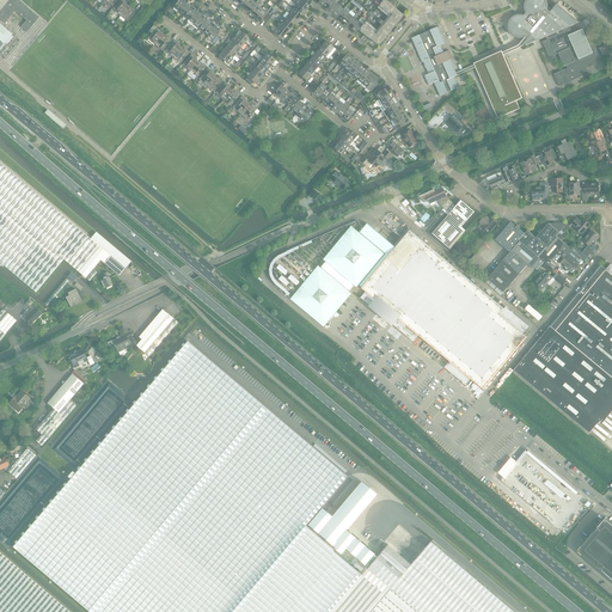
[(0,0),(0,18),(5,23),(16,11),(26,20),(20,26),(26,32),(38,18),(18,0),(0,0)]
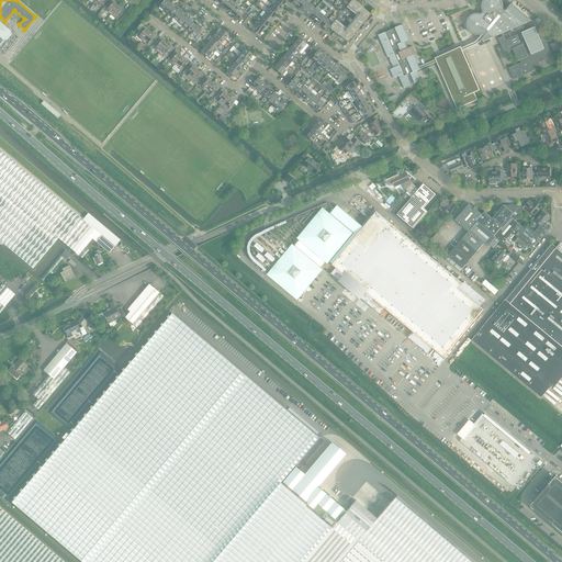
[(110,0),(103,9),(111,14),(117,6),(114,2),(115,1),(113,0),(110,0)]
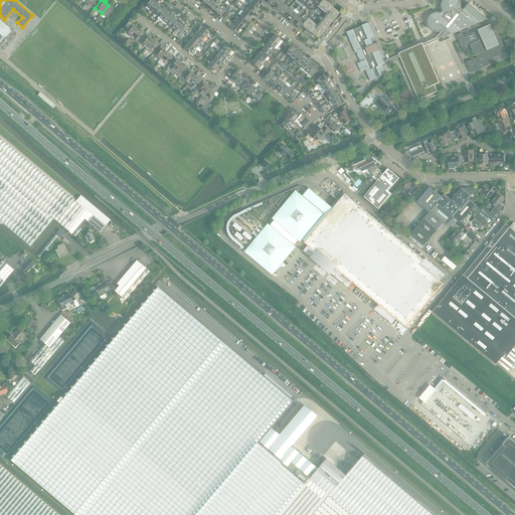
[(150,0),(146,6),(150,9),(157,2),(154,0),(150,0)]
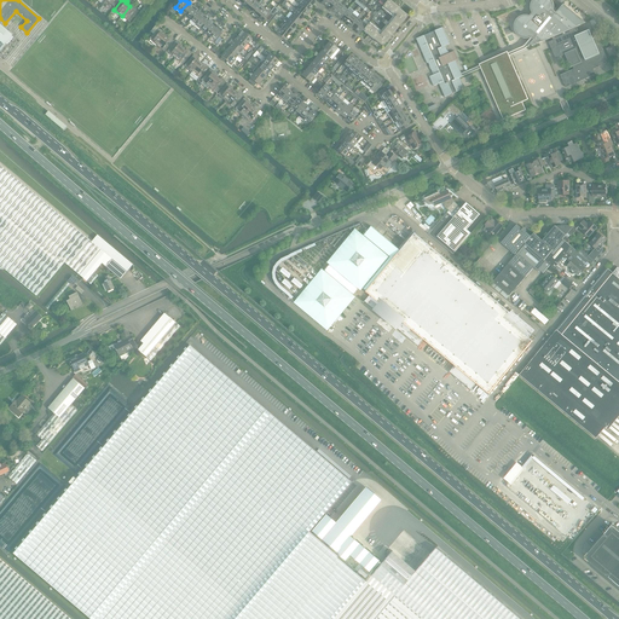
[(248,9),(253,13),(262,1),(261,0),(260,0),(259,4),(255,0),(248,9)]
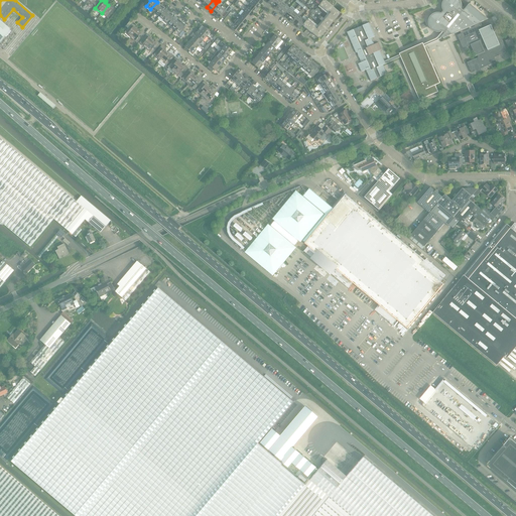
[(253,0),(250,4),(258,10),(259,8),(258,7),(260,5),(253,0)]
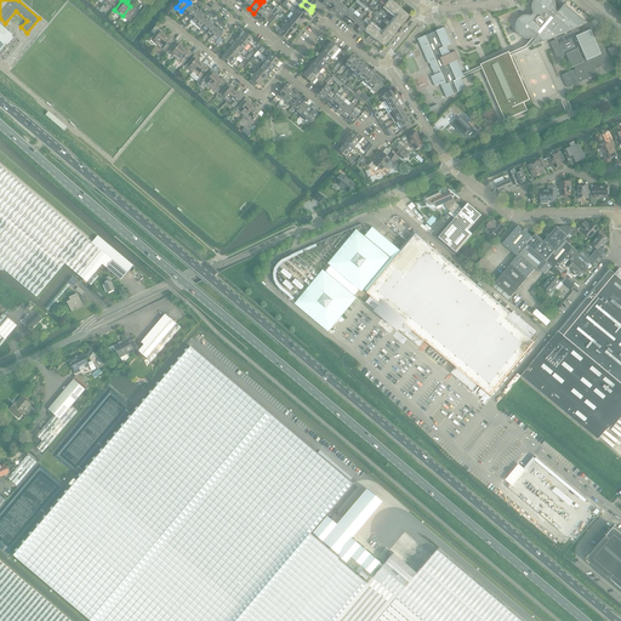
[(340,1),(336,0),(332,0),(328,6),(330,9),(329,10),(331,11),(340,1)]
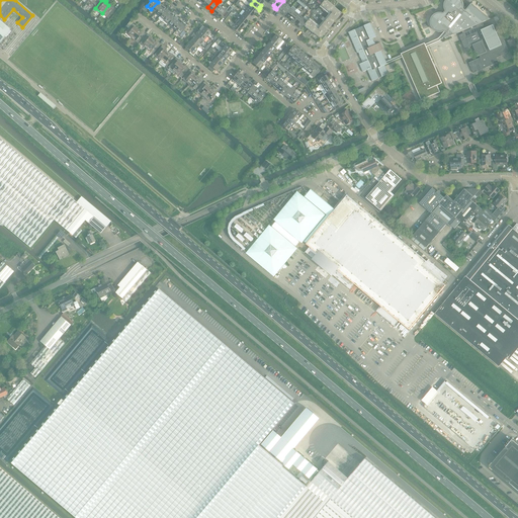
[(320,5),(329,12),(330,11),(331,12),(318,29),(317,28),(318,26),(309,19),(304,25),(312,32),(313,32),(314,33),(320,38),(341,13),(335,8),(334,7),(334,6),(326,0),(324,0),(322,3),(320,5)]
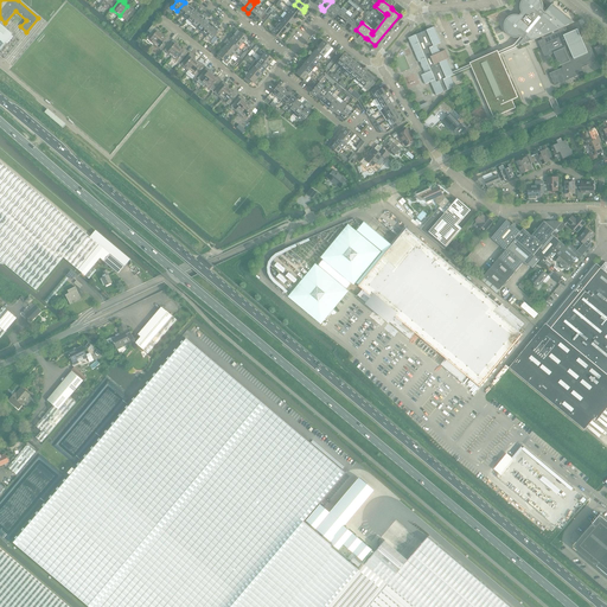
[(504,24),(504,27),(504,30),(505,31),(506,33),(508,34),(509,34),(510,36),(512,37),(515,38),(517,38),(519,37),(521,37),(515,44),(518,46),(521,43),(522,45),(531,40),(541,37),(548,33),(556,30),(566,26),(567,26),(566,25),(575,21),(553,4),(545,12),(543,10),(543,7),(543,4),(542,0),(541,0),(522,0),(522,1),(521,5),(521,7),(521,10),(522,13),(519,16),(517,14),(513,14),(511,16),(509,17),(506,19),(505,21),(504,24)]
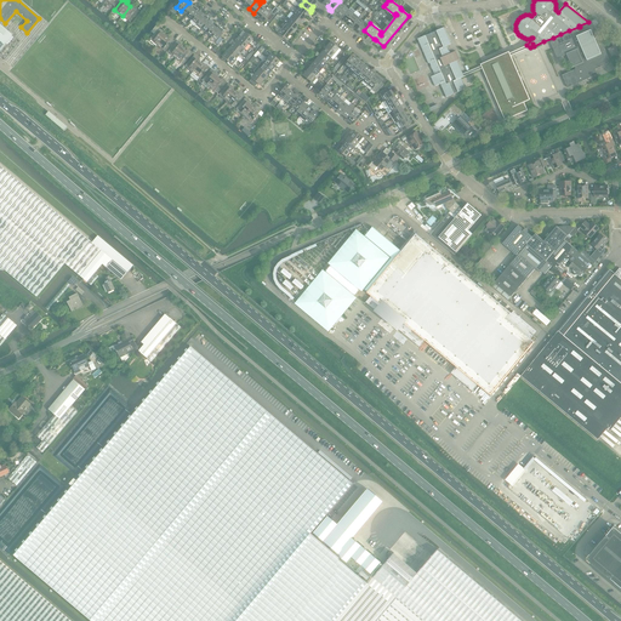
[(254,13),(260,17),(266,9),(262,6),(266,3),(263,1),(254,13)]
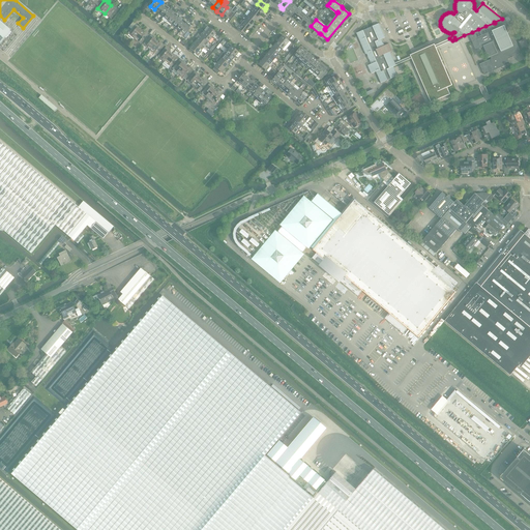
[(294,5),(290,1),(283,9),(285,11),(286,10),(288,11),(294,5)]
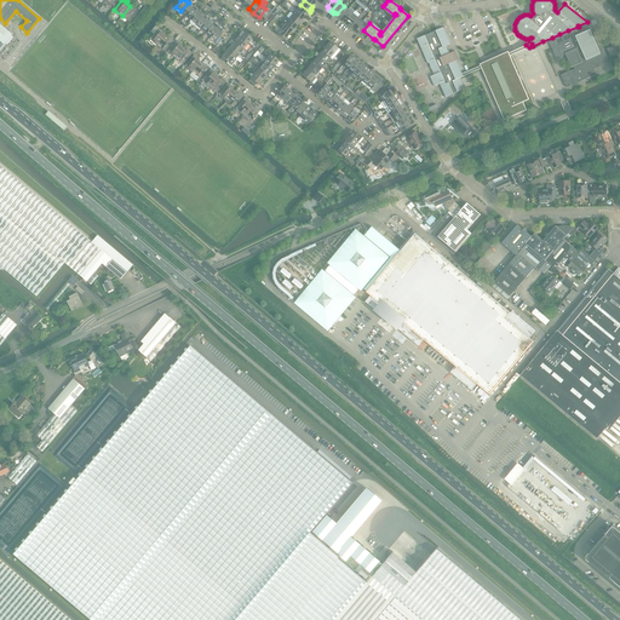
[(194,6),(189,3),(181,11),(185,16),(194,6)]
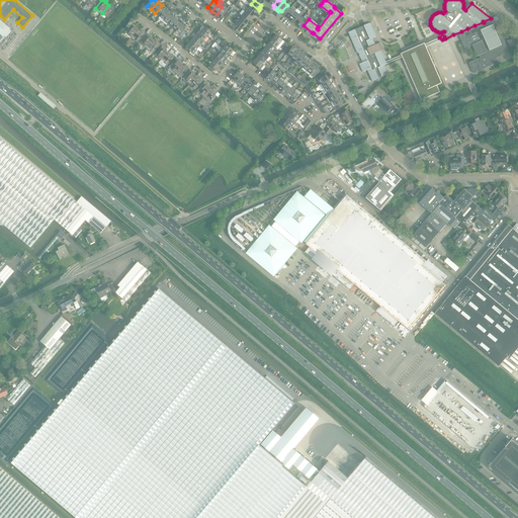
[(251,4),(248,7),(255,13),(256,11),(258,12),(259,10),(251,4)]
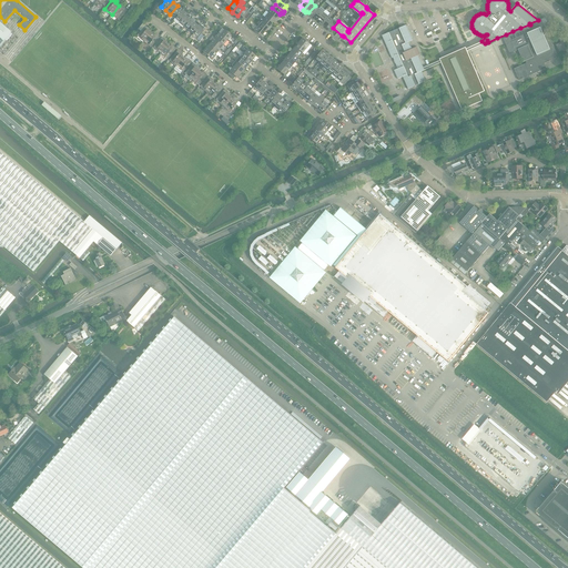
[(123,9),(119,6),(112,14),(119,20),(128,10),(124,8),(123,9)]
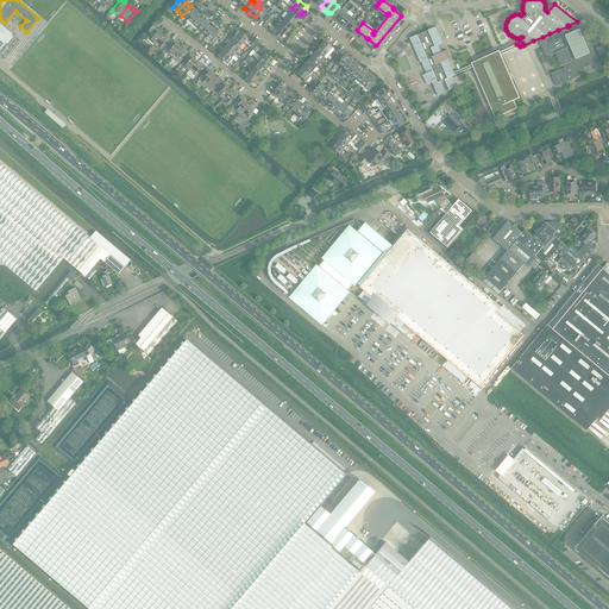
[(195,10),(190,6),(182,16),(187,19),(195,10)]
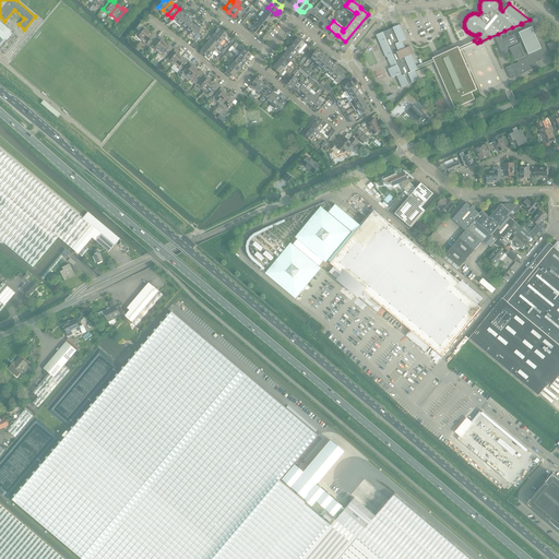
[(313,9),(310,6),(304,12),(306,14),(305,15),(307,18),(313,9)]
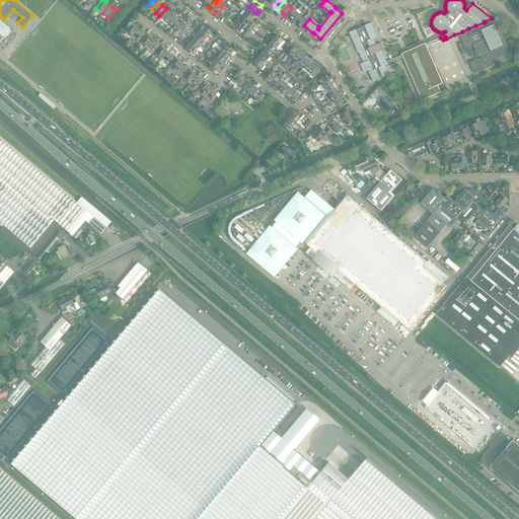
[(225,18),(231,10),(233,8),(231,7),(230,6),(226,10),(222,7),(217,14),(221,18),(222,16),(225,18)]
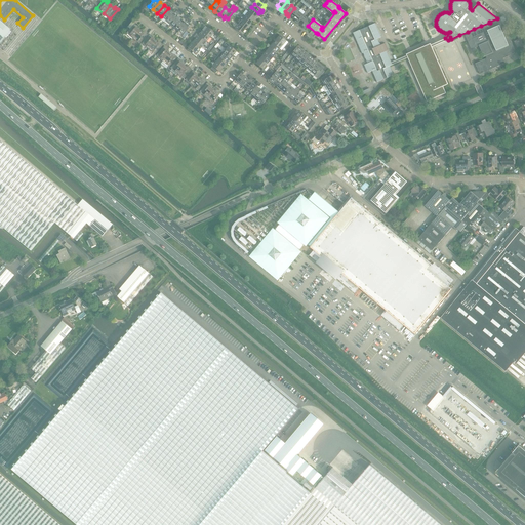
[(251,7),(248,11),(255,18),(257,16),(256,15),(258,13),(251,7)]
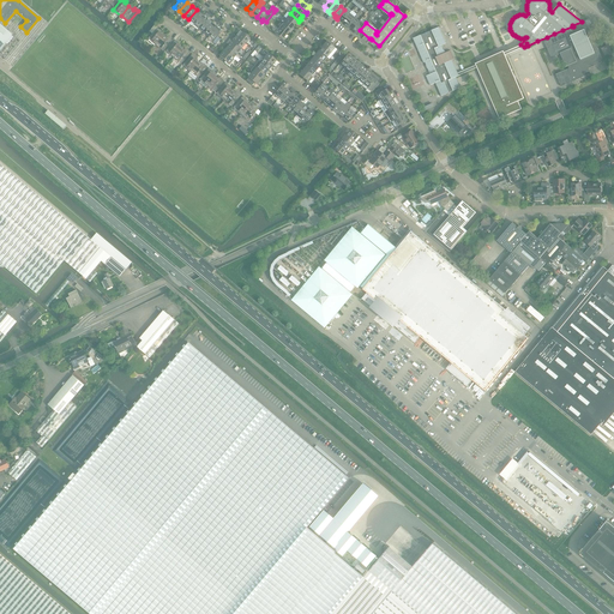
[(188,19),(194,24),(202,14),(197,10),(188,19)]
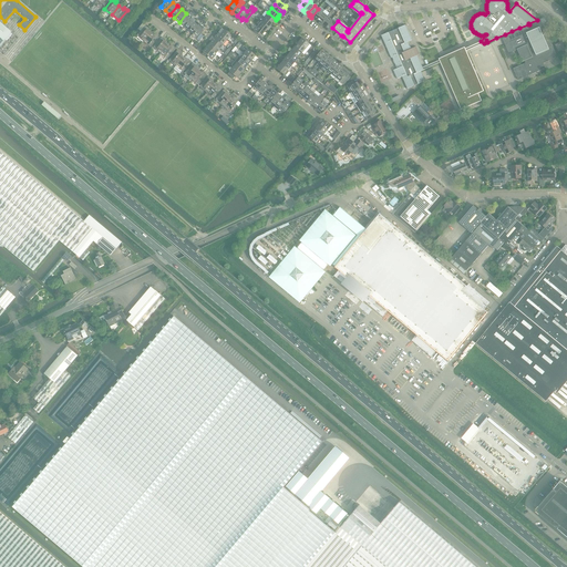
[(322,12),(318,9),(311,18),(313,19),(315,18),(317,20),(322,12)]
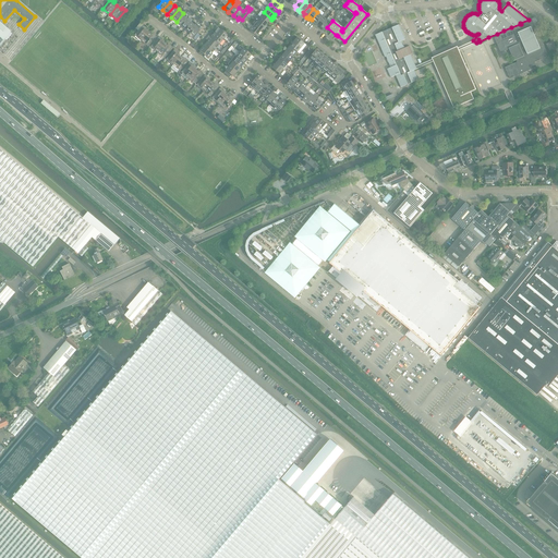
[(341,11),(339,13),(337,15),(336,17),(341,23),(343,20),(348,23),(350,20),(346,17),(348,14),(342,9),(341,11)]
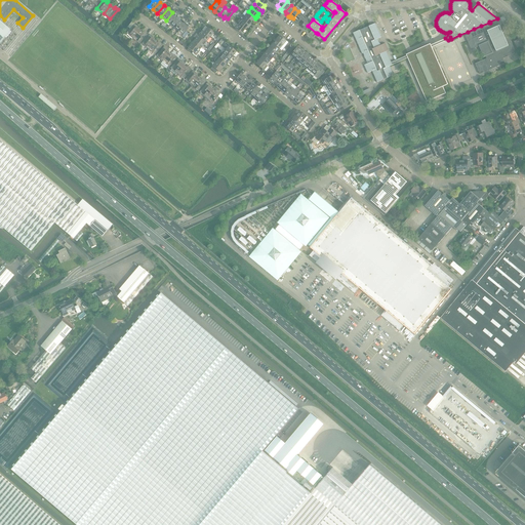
[(248,11),(244,15),(251,22),(253,19),(254,21),(255,18),(248,11)]
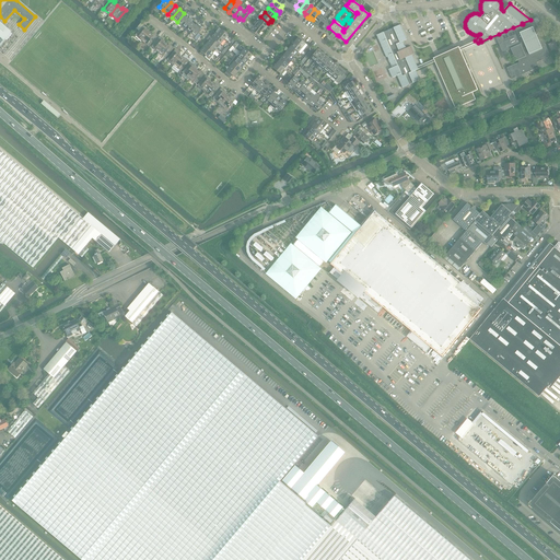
[(323,15),(318,12),(313,20),(315,22),(314,23),(316,24),(323,15)]
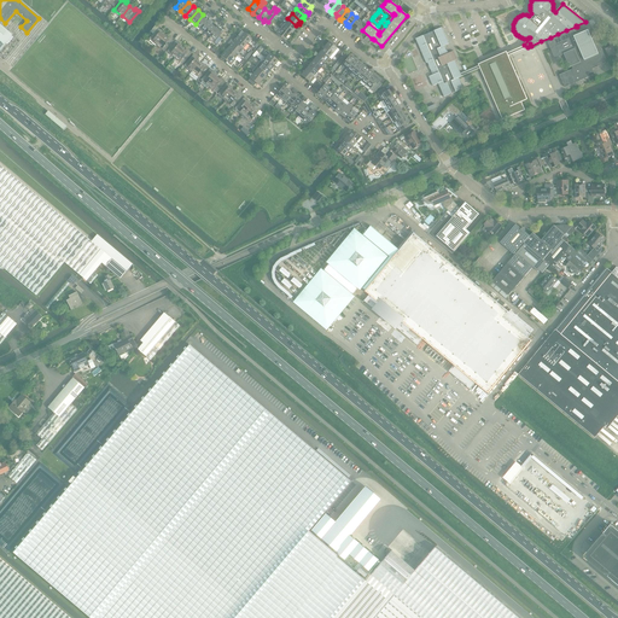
[(196,24),(200,28),(208,18),(203,15),(196,24)]
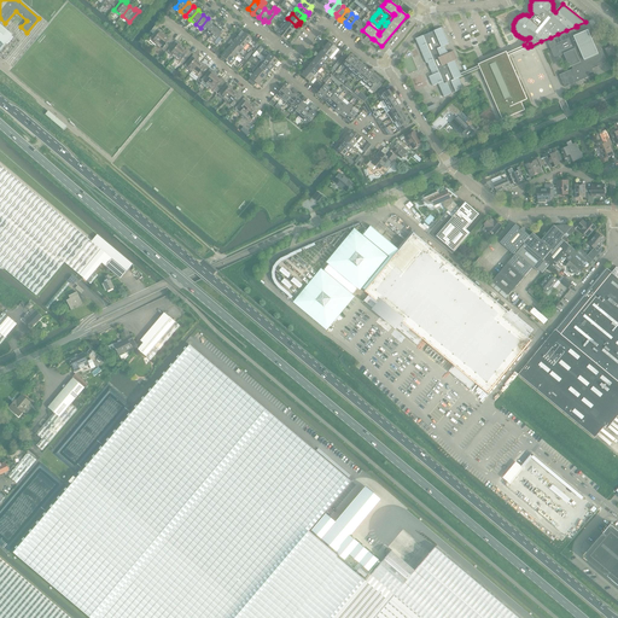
[(281,21),(284,23),(293,31),(295,29),(293,28),(296,25),(287,18),(285,16),(281,21)]
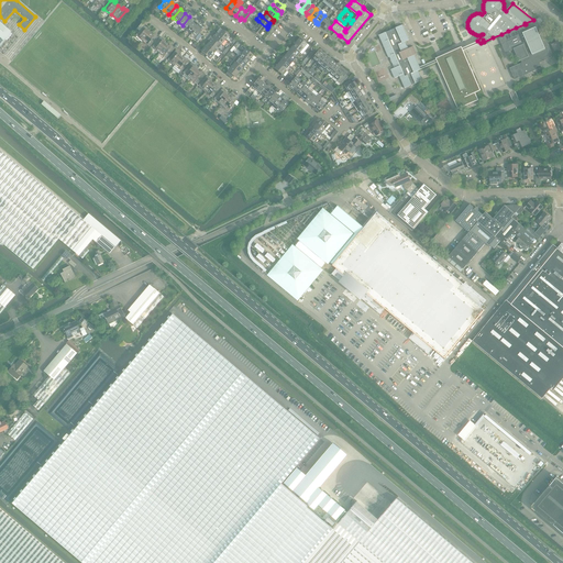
[(329,20),(324,15),(318,24),(320,26),(321,25),(323,26),(329,20)]
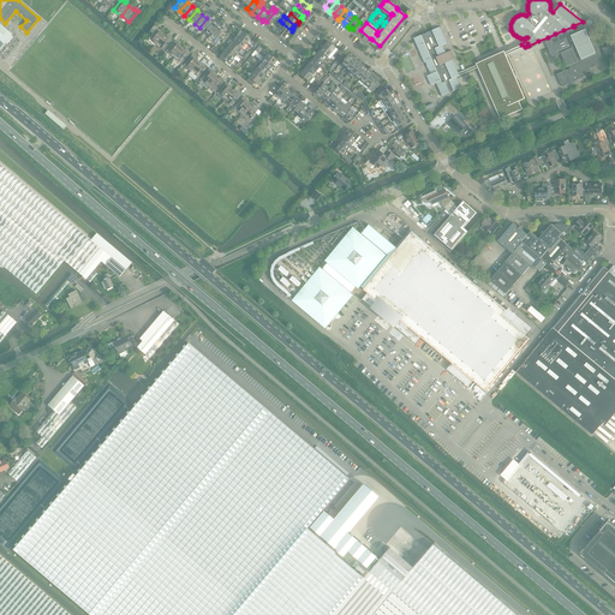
[(199,28),(204,33),(212,23),(207,18),(199,28)]
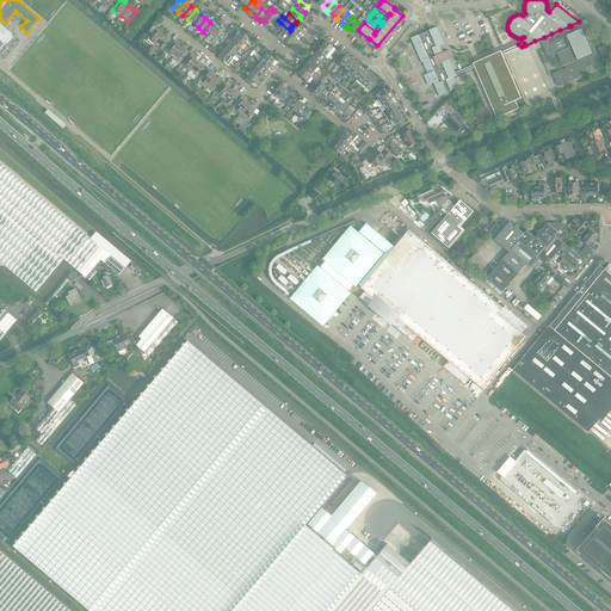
[(359,19),(357,22),(351,29),(353,31),(352,32),(355,35),(358,30),(364,23),(359,19)]
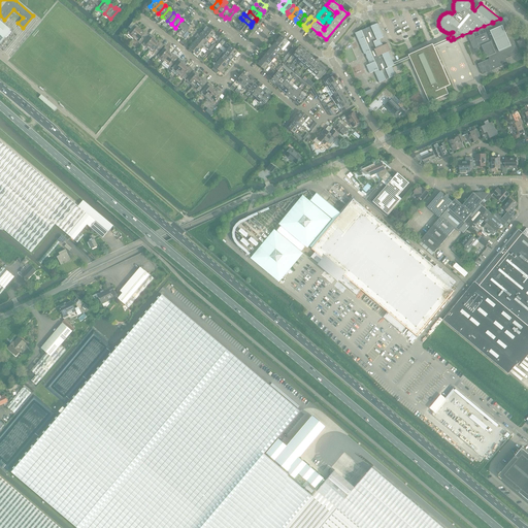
[(0,39),(3,36),(9,28),(0,20),(0,39)]
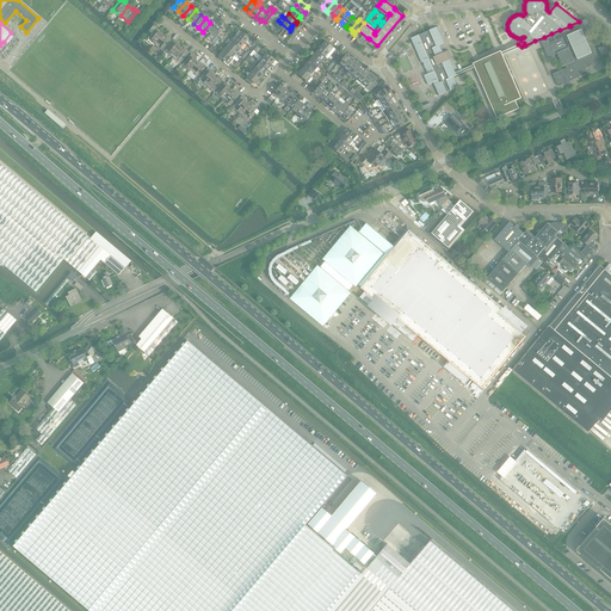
[(203,32),(208,36),(216,26),(210,23),(203,32)]
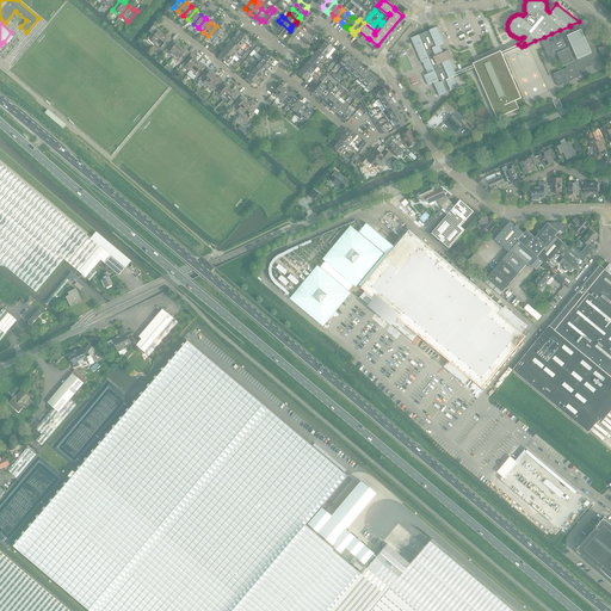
[(289,32),(290,31),(281,23),(277,28),(285,35),(287,31),(289,32)]
